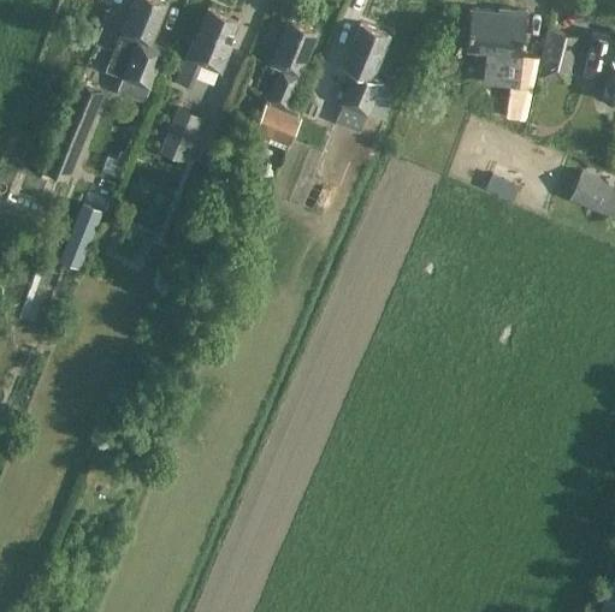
[(134,0),(120,35),(113,53),(129,59),(123,78),(149,89),(165,51),(151,46),(167,4),(157,0),(134,0)]
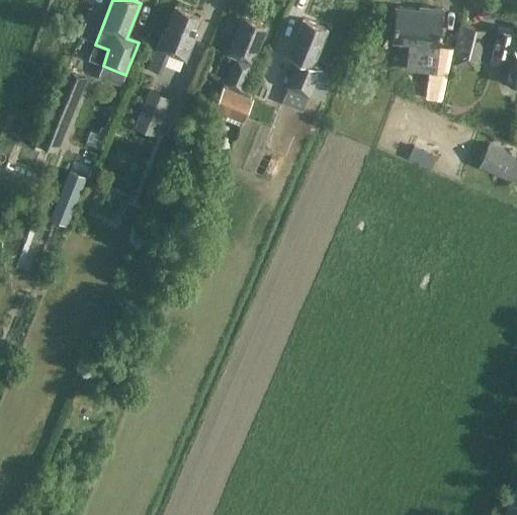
[(161,35),(155,51),(147,68),(160,74),(168,56),(185,63),(196,34),(194,33),(201,18),(175,7),(164,35),(161,35)]
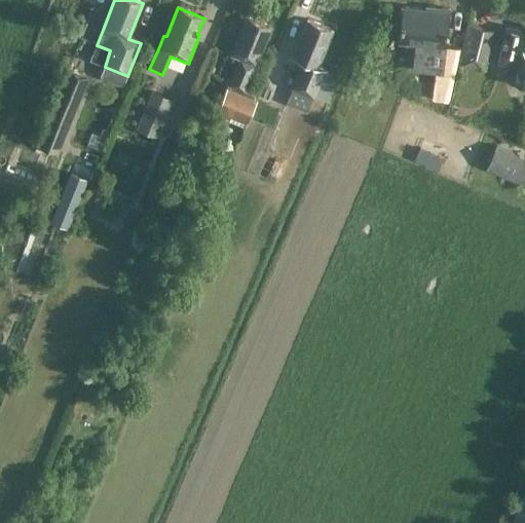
[(402,9),(398,44),(433,48),(429,74),(441,75),(443,75),(442,86),(441,90),(444,90),(450,91),(452,91),(460,50),(446,49),(450,11),(426,8),(426,11),(402,9)]
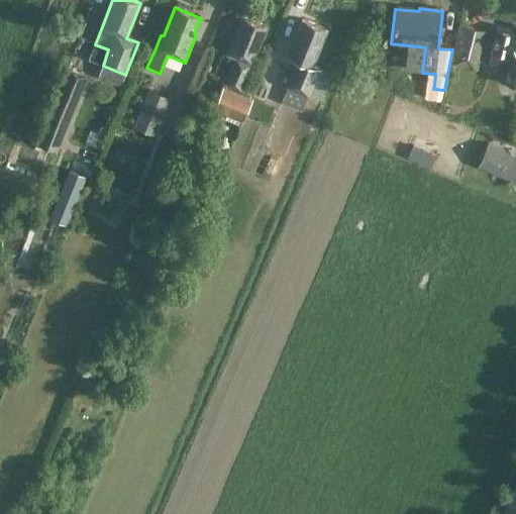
[(235,59),(224,85),(211,115),(240,128),(252,100),(249,98),(250,96),(240,92),(267,28),(241,18),(226,56),(235,59)]
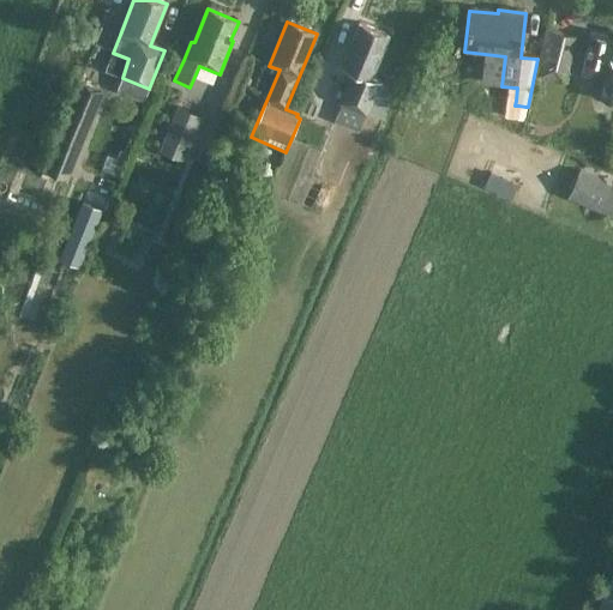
[(350,73),(338,104),(341,106),(364,114),(366,115),(370,108),(379,85),(379,83),(371,79),(389,36),(359,24),(341,68),(350,73)]
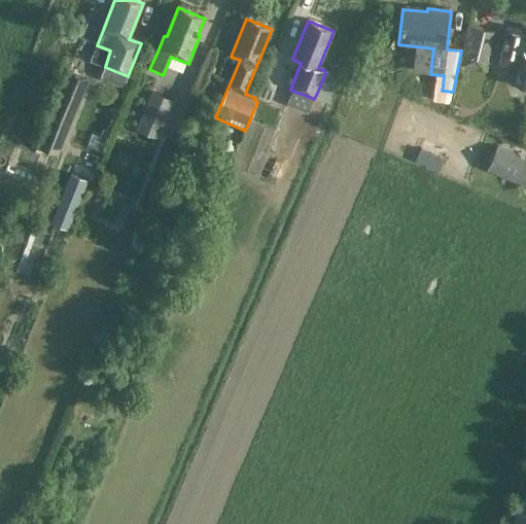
[(485,72),(495,33),(471,28),(462,67),(485,72)]
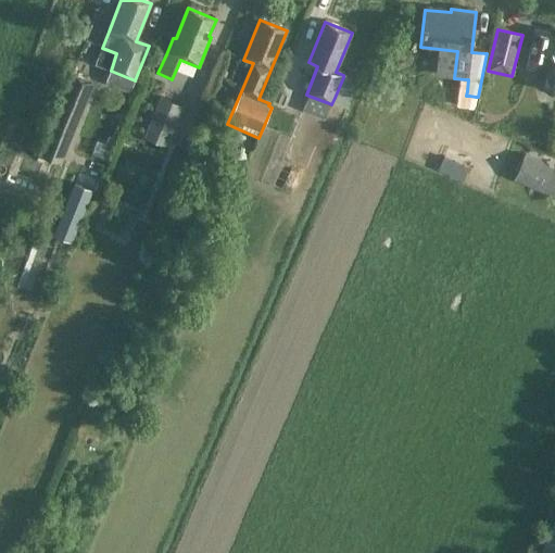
[(554,29),(552,29),(551,34),(534,30),(526,68),(545,73),(541,90),(554,92),(554,29)]
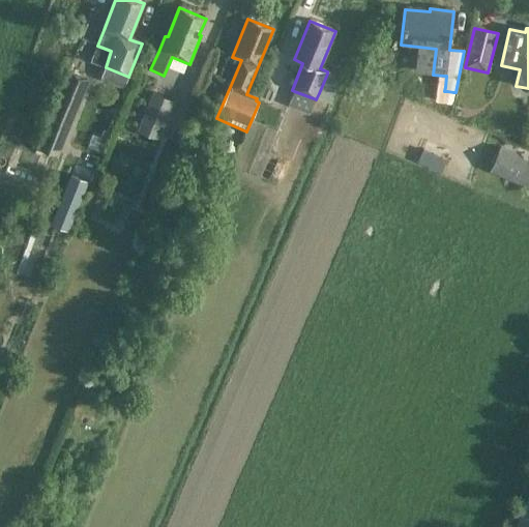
[(90,80),(67,70),(36,146),(59,154),(90,80)]
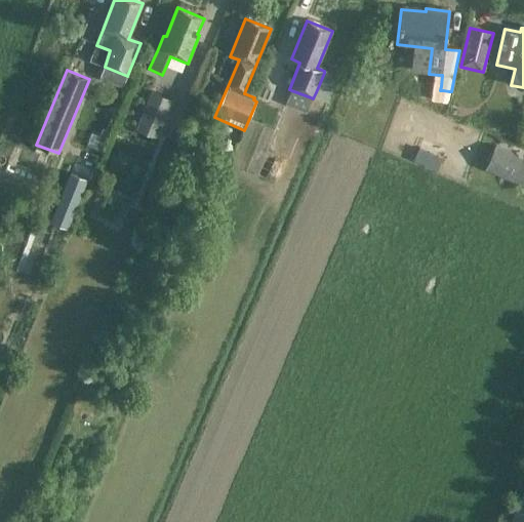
[(206,92),(198,90),(195,101),(203,104),(206,92)]
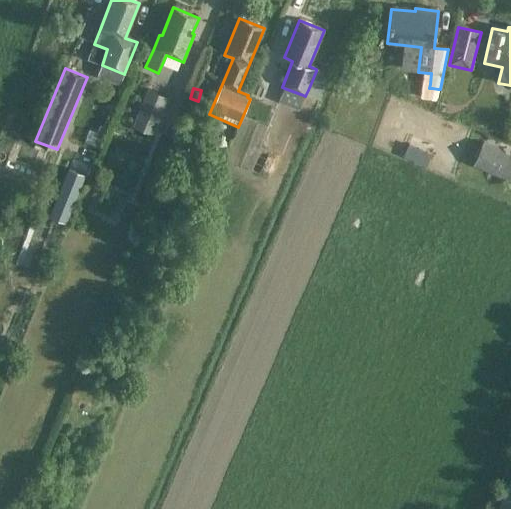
[(296,111),(303,95),(284,88),(277,103),(296,111)]
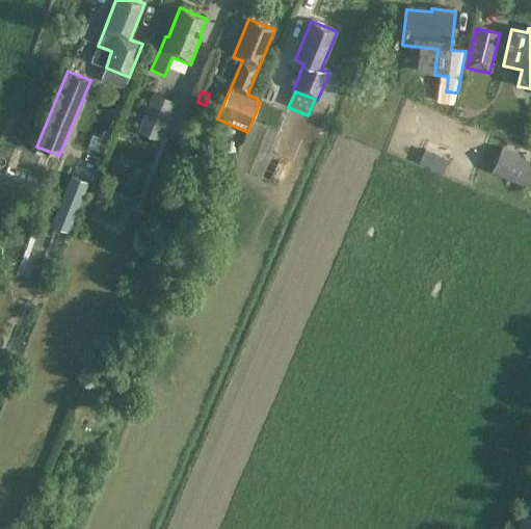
[(158,141),(175,103),(154,95),(138,133),(158,141)]
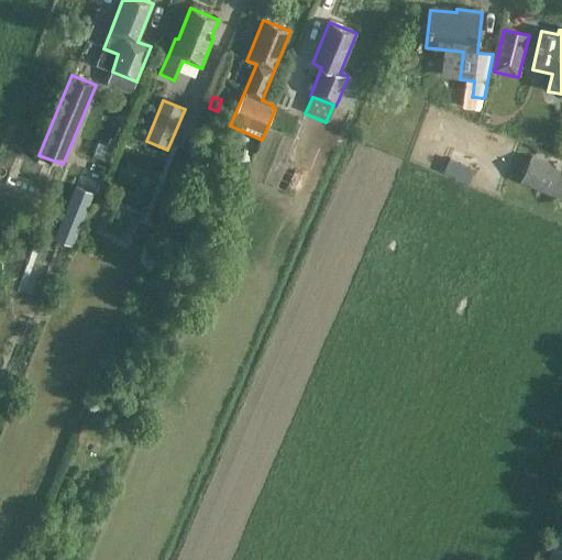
[(334,107),(329,123),(348,130),(353,112),(334,107)]
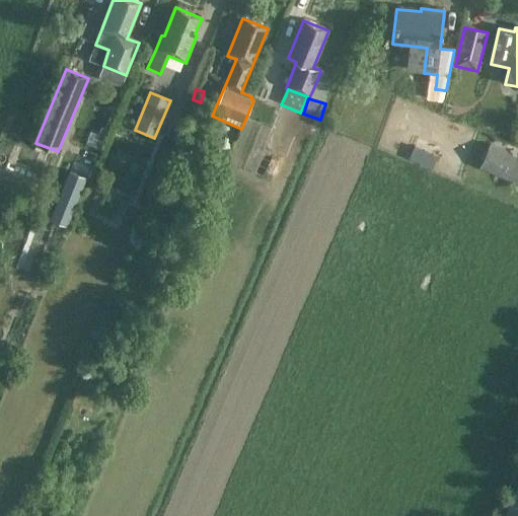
[(452,120),(456,108),(445,105),(441,116),(452,120)]
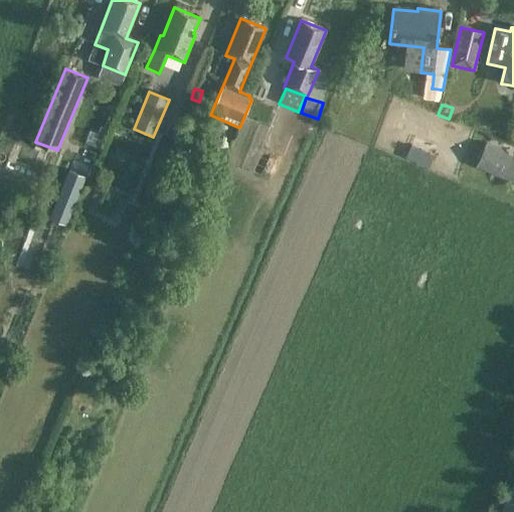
[(513,157),(486,145),(477,167),(513,183),(513,157)]
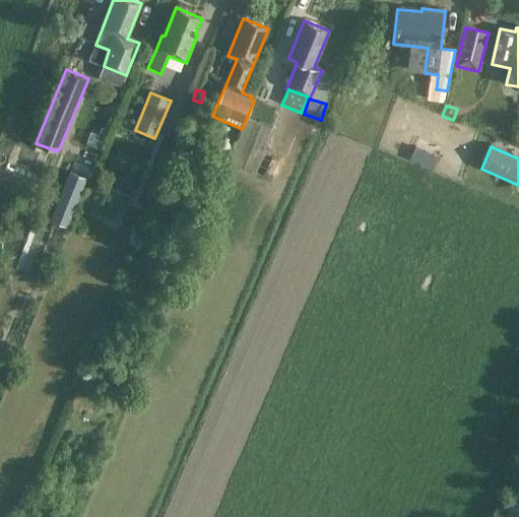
[(86,180),(75,176),(56,223),(67,228),(86,180)]
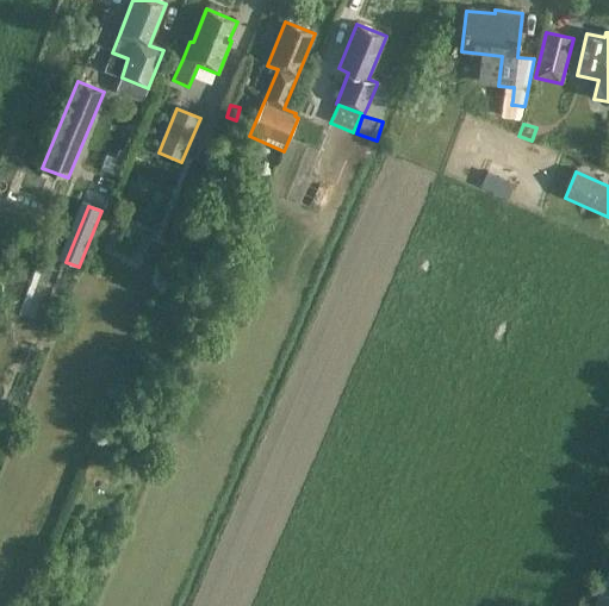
[(162,280),(149,311),(174,322),(187,291),(162,280)]
